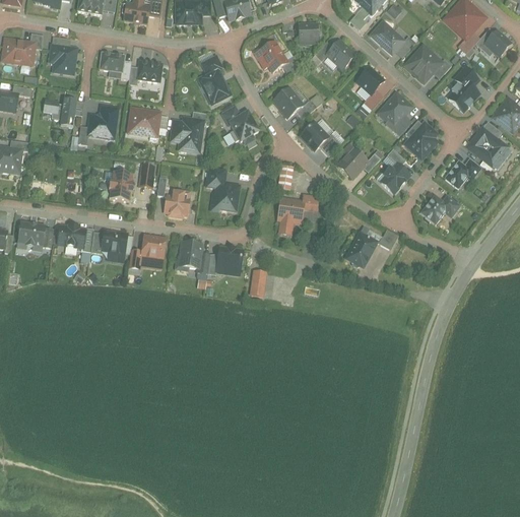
[(33,0),(33,2),(50,5),(50,8),(59,9),(61,0),(33,0)]
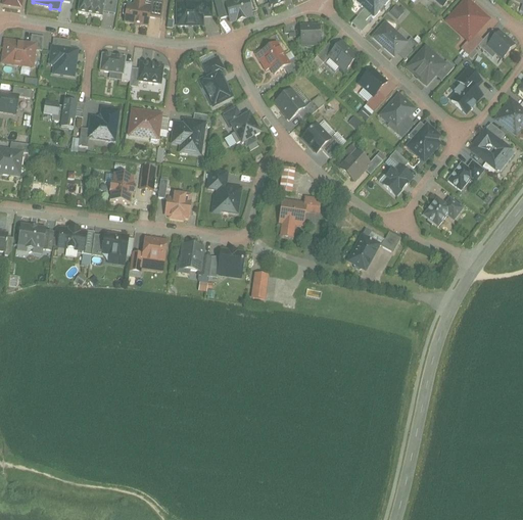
[(79,0),(77,11),(102,14),(102,10),(104,0),(79,0)]
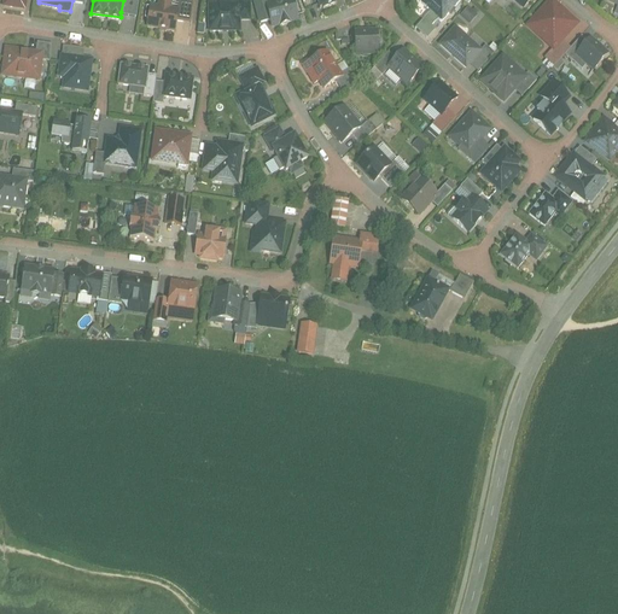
[(123,0),(121,12),(135,15),(138,0),(123,0)]
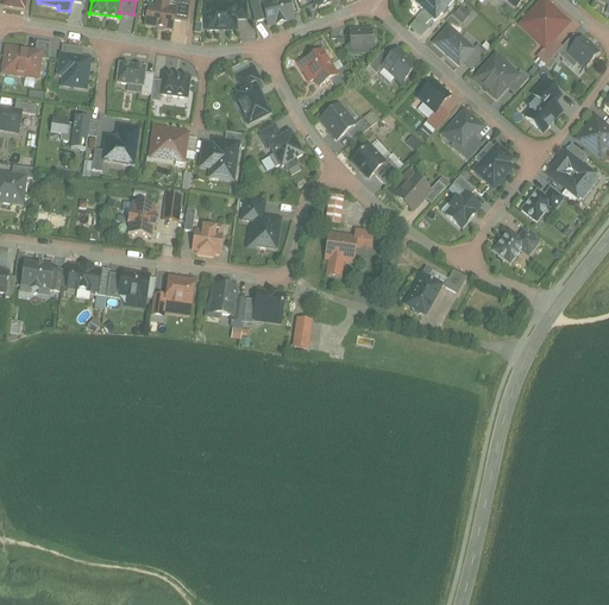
[(148,2),(144,24),(170,27),(171,17),(173,6),(167,5),(168,0),(155,0),(155,4),(148,2)]
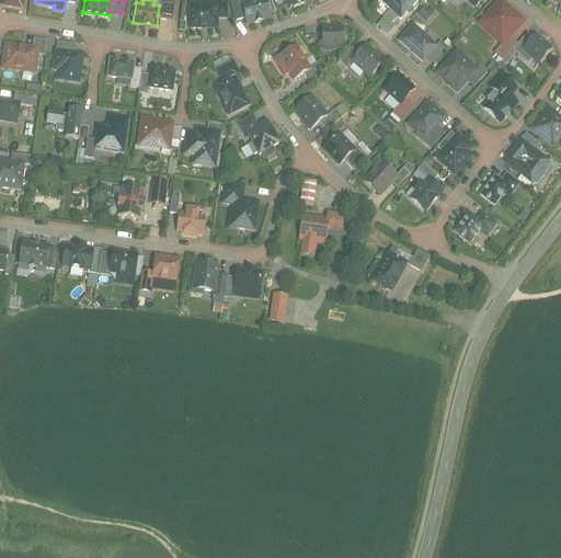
[(160,0),(159,6),(158,15),(172,16),(174,0),(160,0)]
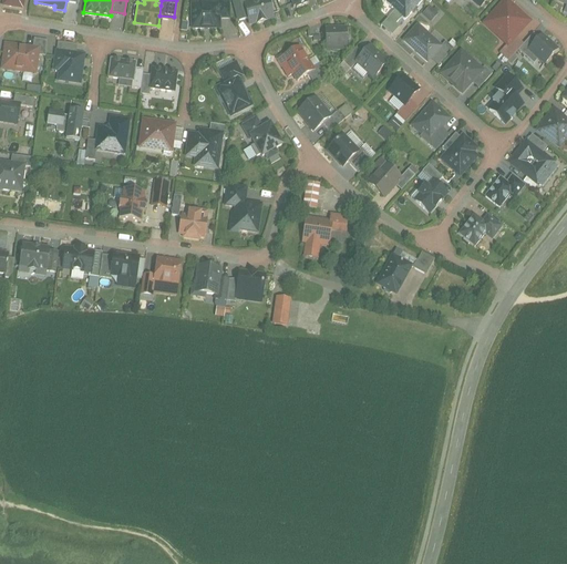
[(217,0),(217,1),(217,16),(228,16),(228,0),(217,0)]
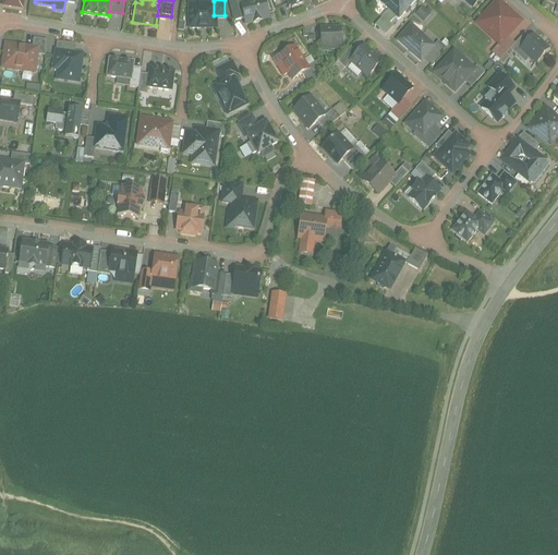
[(233,19),(244,15),(241,1),(240,0),(228,0),(233,19)]
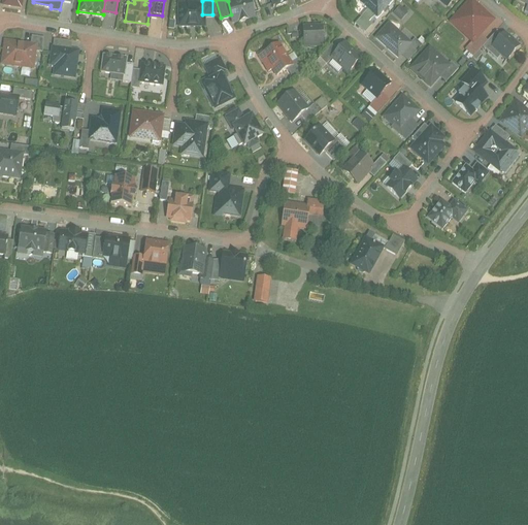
[(253,15),(249,0),(232,0),(228,1),(231,14),(232,21),(253,15)]
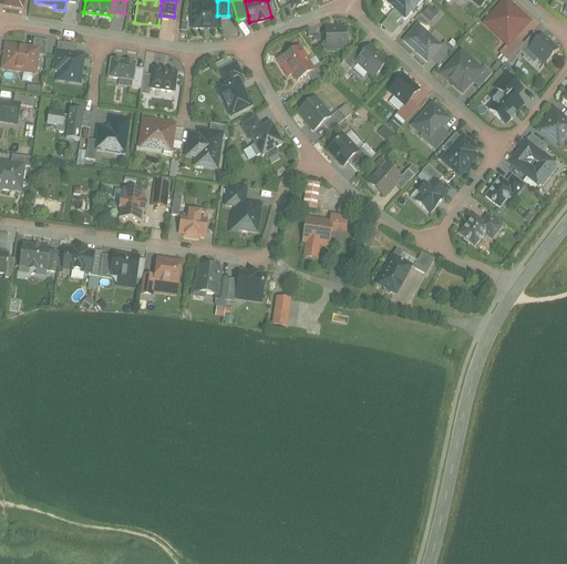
[(401,16),(403,18),(421,0),(385,0),(394,8),(389,14),(395,21),(401,16)]
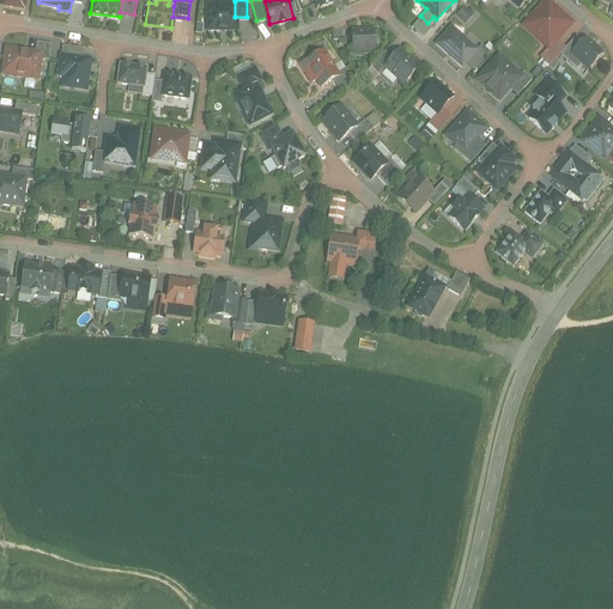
[(541,0),(522,23),(547,46),(548,47),(557,37),(572,20),(550,0),(541,0)]
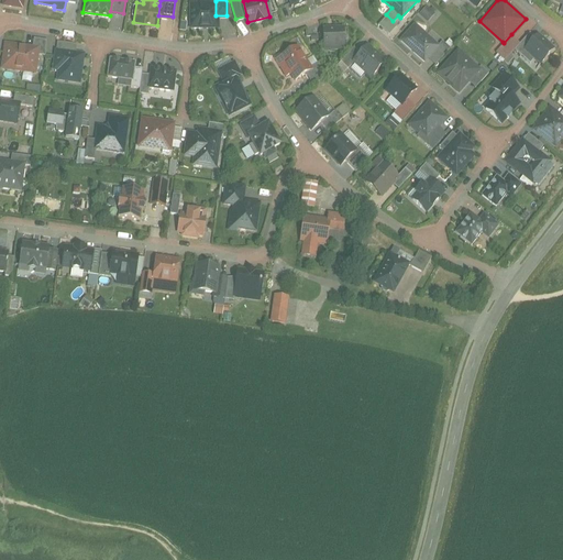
[(188,1),(188,26),(217,26),(216,15),(216,1),(188,1)]
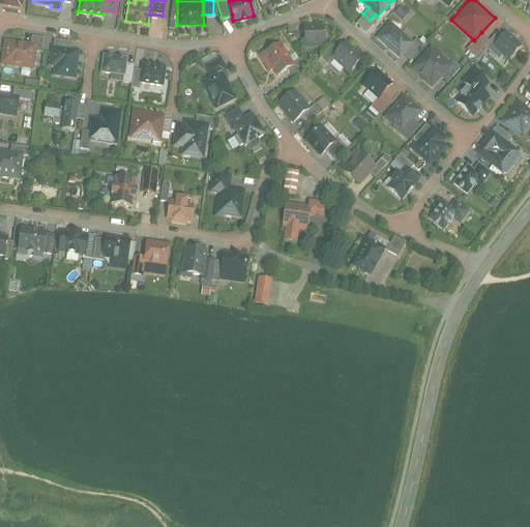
[(392,11),(401,18),(408,10),(400,3),(392,11)]
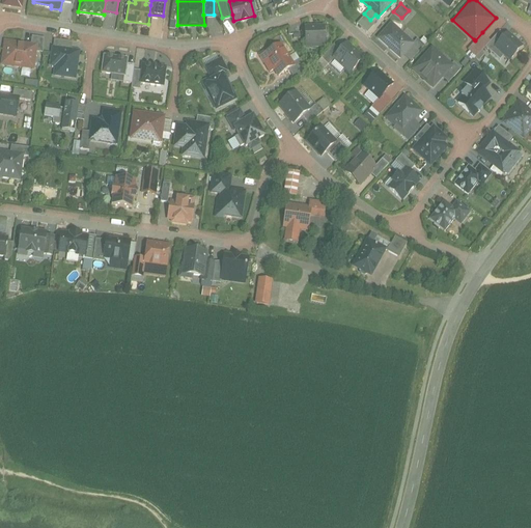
[(414,40),(391,20),(376,35),(399,56),(414,40)]
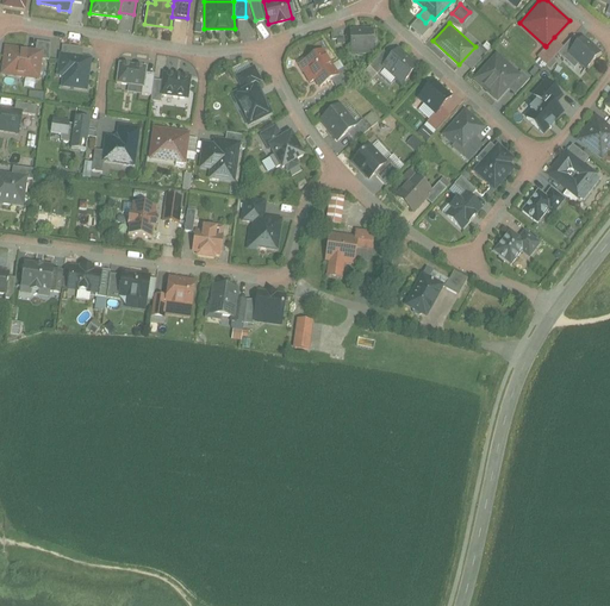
[(350,50),(372,49),(372,26),(350,27),(350,50)]
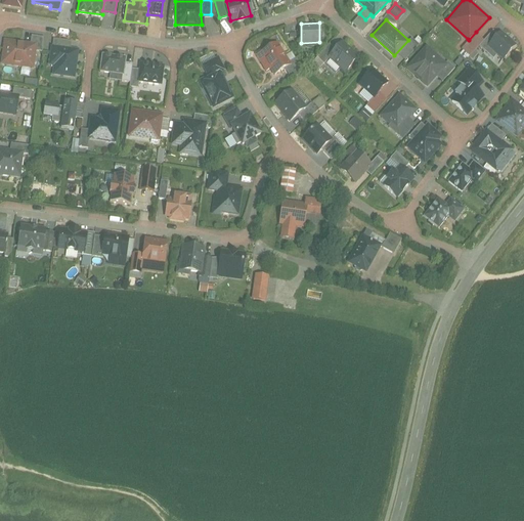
[(489,44),(498,34),(492,28),(483,38),(478,43),(484,49),(489,44)]
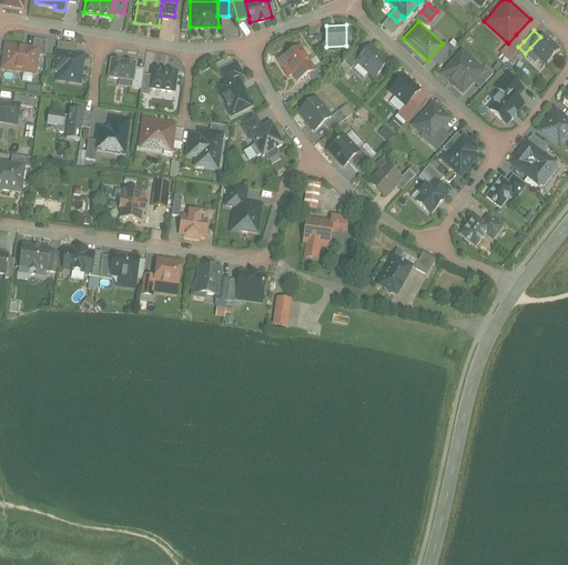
[(530,48),(545,61),(558,47),(544,32),(540,37),(530,48)]
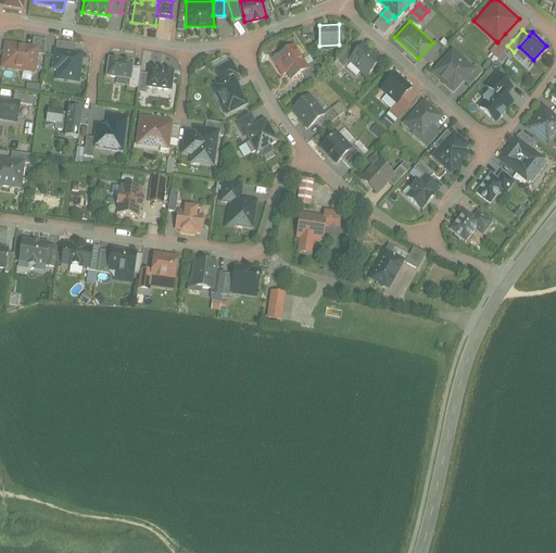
[(513,40),(505,34),(497,42),(496,41),(490,49),(497,57),(507,46),(513,40)]
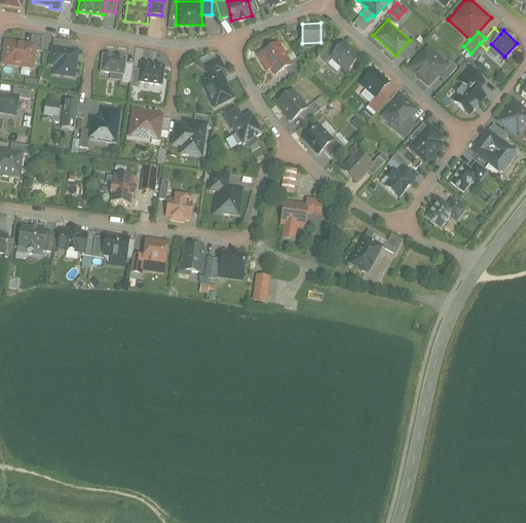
[(31,34),(30,41),(35,42),(34,48),(42,49),(44,36),(31,34)]
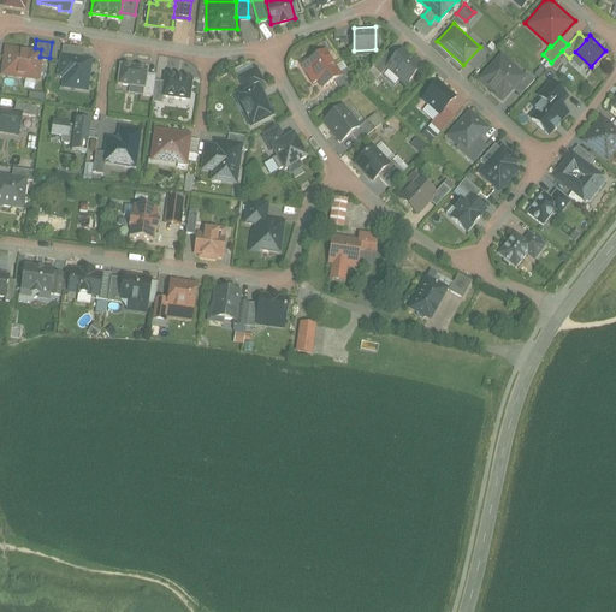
[(61,43),(60,53),(82,55),(82,47),(61,43)]
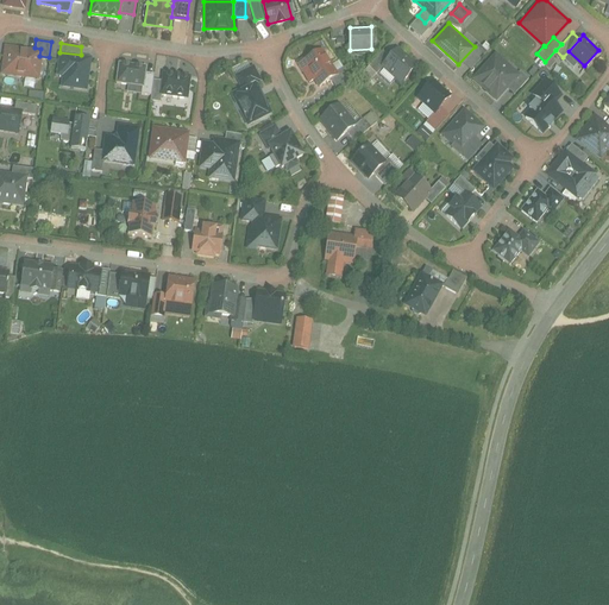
[(4,44),(0,71),(37,76),(39,56),(41,49),(35,48),(4,44)]
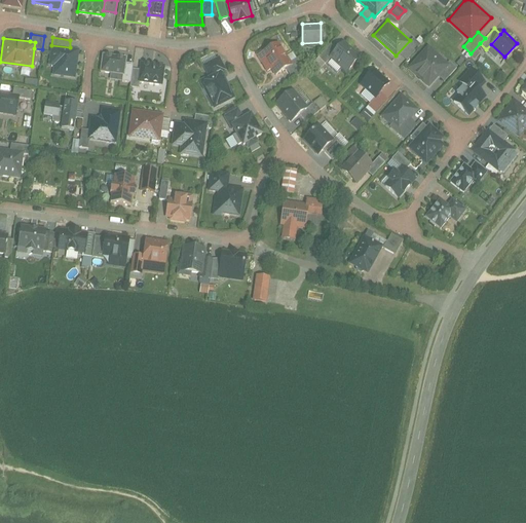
[(277,40),(257,52),(266,68),(271,66),(274,72),(286,65),(291,63),(290,61),(277,40)]
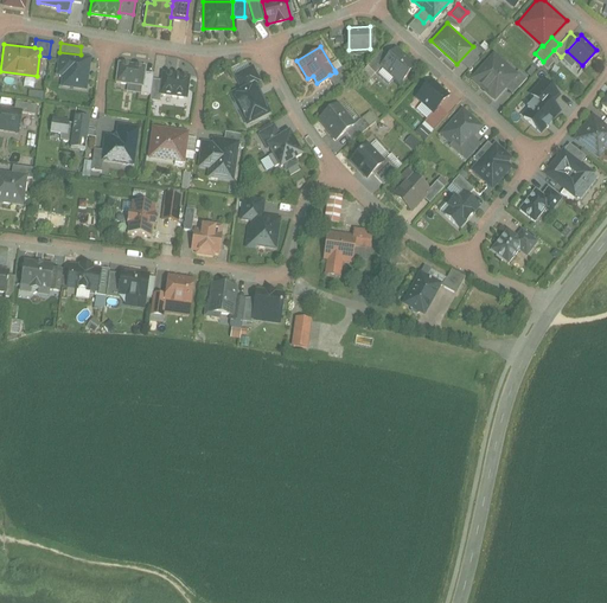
[(381,64),(400,82),(416,64),(397,46),(389,56),(381,64)]
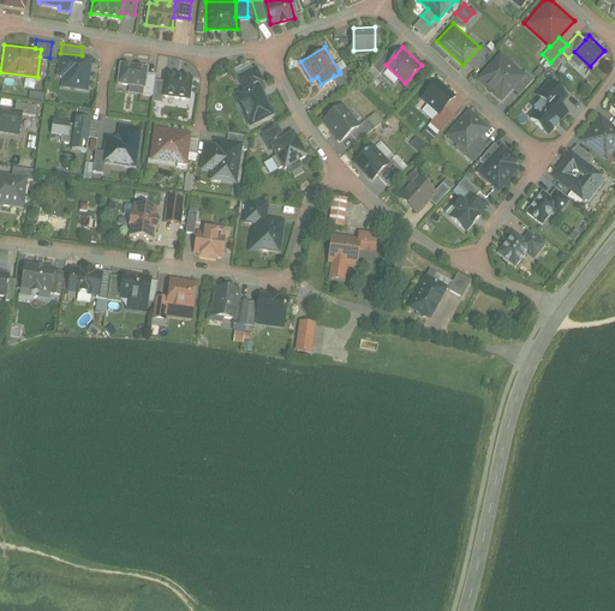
[(386,65),(394,57),(387,49),(372,64),(381,71),(386,65)]
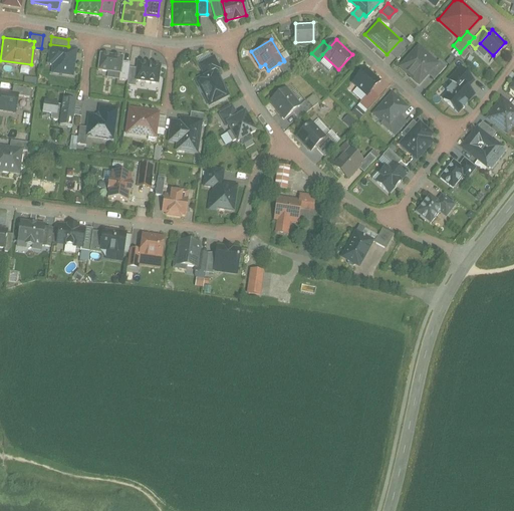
[(419,43),(399,65),(418,82),(428,71),(437,60),(419,43)]
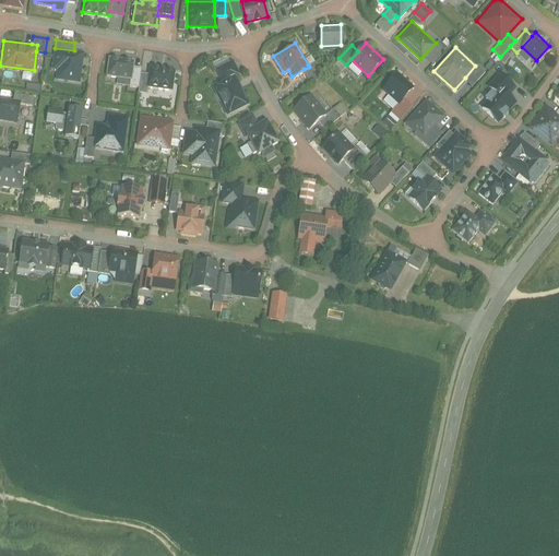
[(74,50),(55,48),(52,67),(58,68),(56,79),(79,81),(82,51),(74,50)]
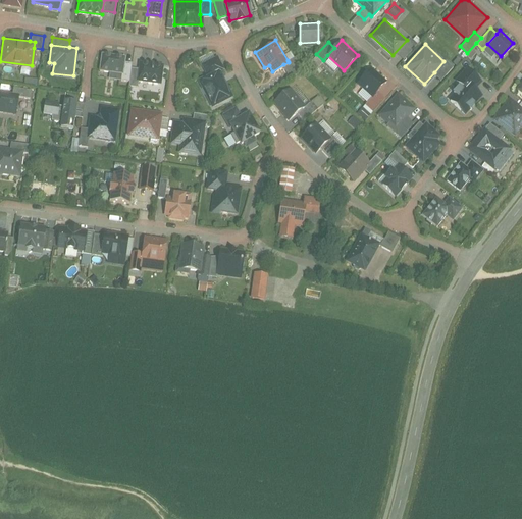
[(102,53),(100,68),(110,70),(121,71),(123,60),(123,56),(102,53)]
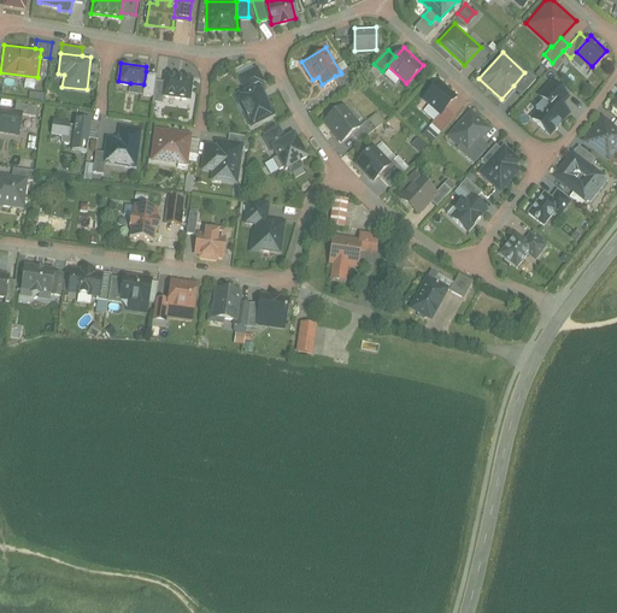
[(238,75),(244,88),(258,81),(263,78),(257,65),(238,75)]
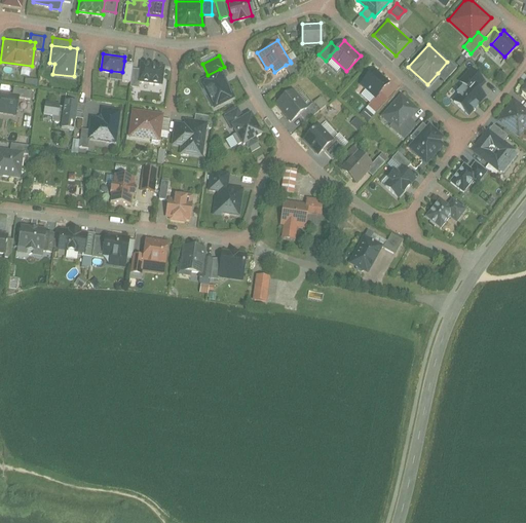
[(296,57),(290,61),(291,63),(286,65),(292,76),(303,69),(296,57)]
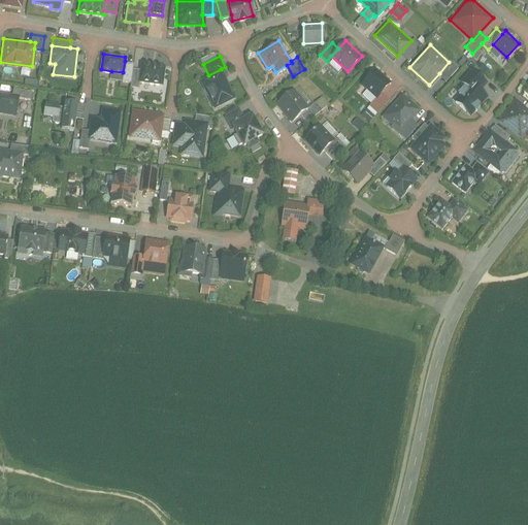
[(449,62),(439,73),(446,78),(457,66),(451,60),(449,62)]
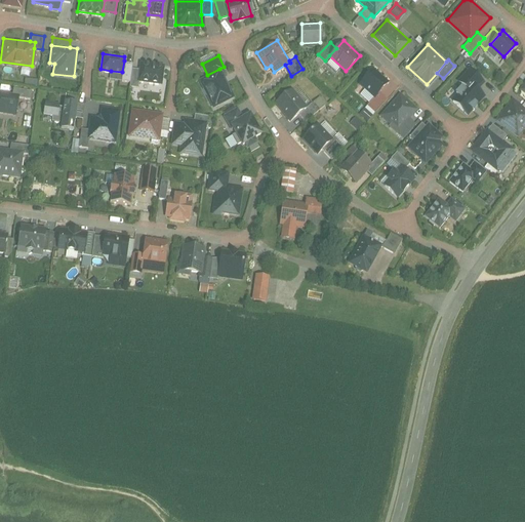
[(131,62),(124,61),(122,72),(111,71),(110,77),(129,80),(130,68),(131,62)]
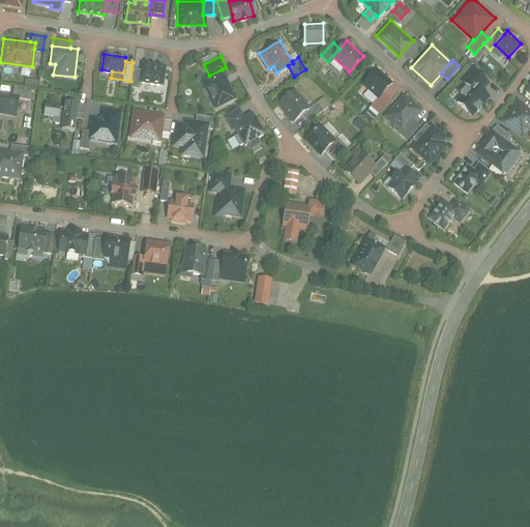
[(141,69),(140,80),(162,83),(165,64),(142,62),(141,69)]
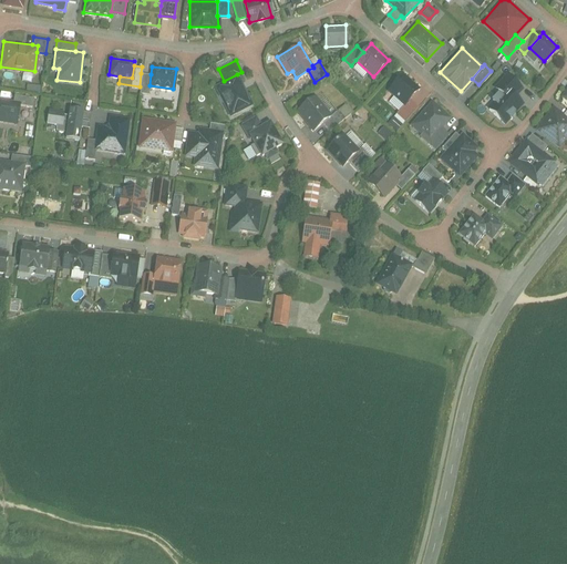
[(402,72),(388,89),(403,103),(409,96),(419,86),(402,72)]
